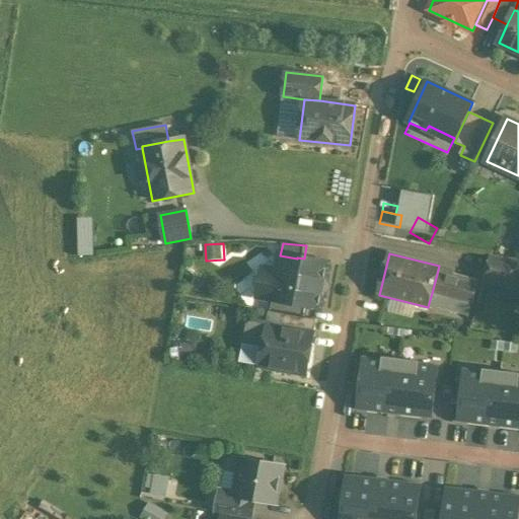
[(304,258),(297,257),(297,258),(280,255),(278,272),(264,269),(263,271),(258,293),(257,297),(272,300),(308,306),(319,308),(328,264),(304,258)]
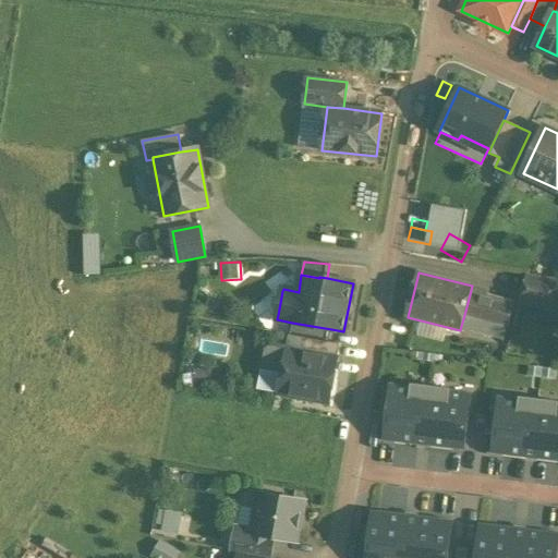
[(557,280),(529,275),(521,303),(550,311),(557,280)]
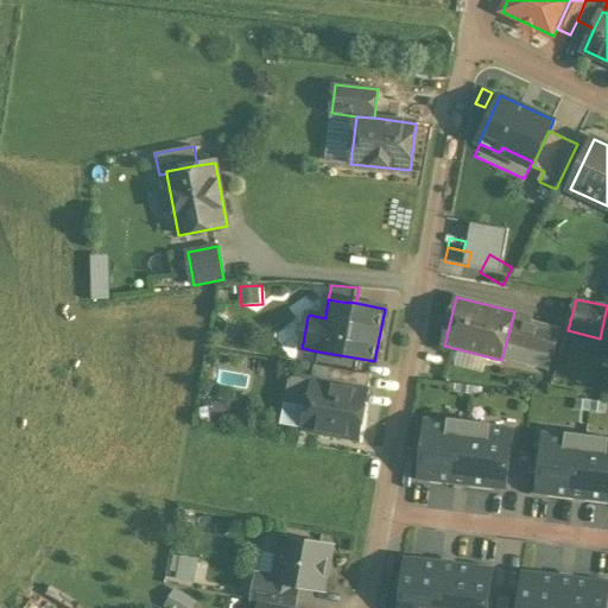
[(512,321),(543,329),(544,320),(514,311),(512,321)]
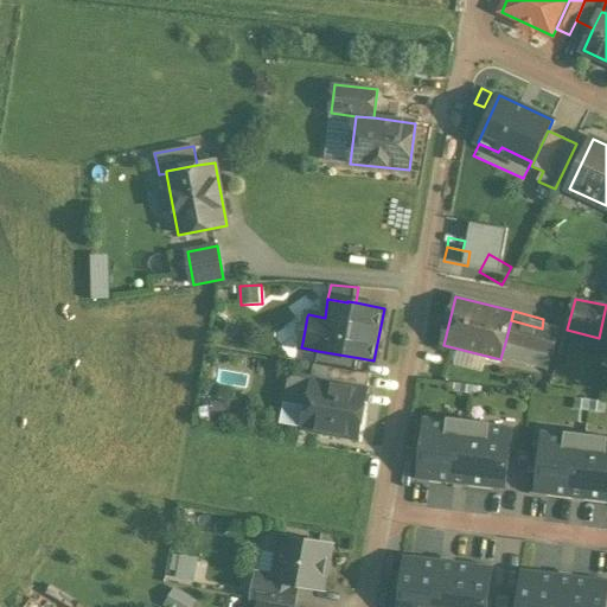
[(302,343),(307,317),(305,317),(292,324),(291,331),(300,342),(302,343)]
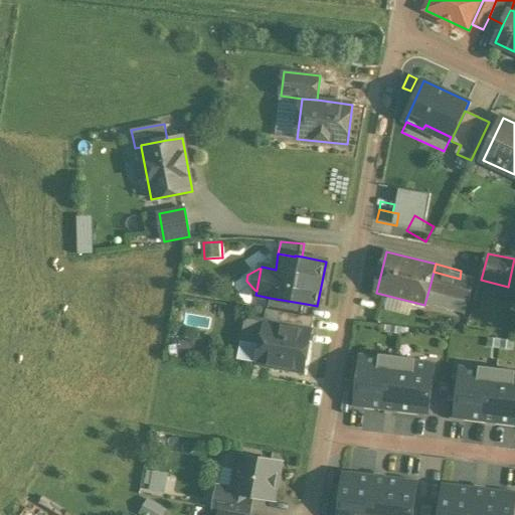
[(460,279),(434,272),(428,291),(455,297),(460,279)]
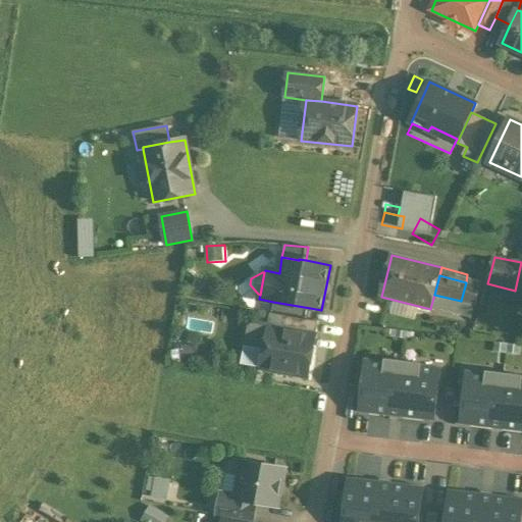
[(479,285),(466,282),(461,301),(474,305),(479,285)]
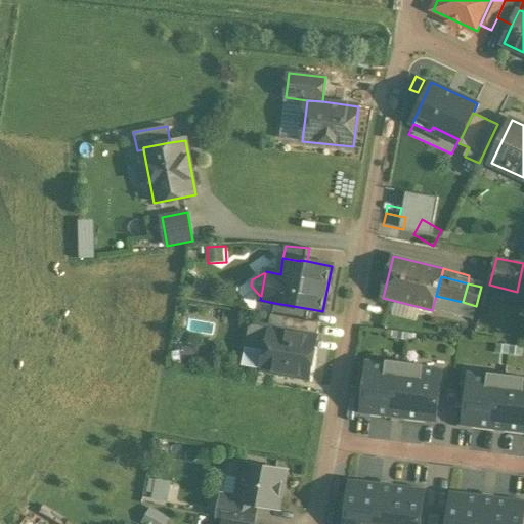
[(474,316),(476,306),(463,302),(436,296),(433,306),(474,316)]
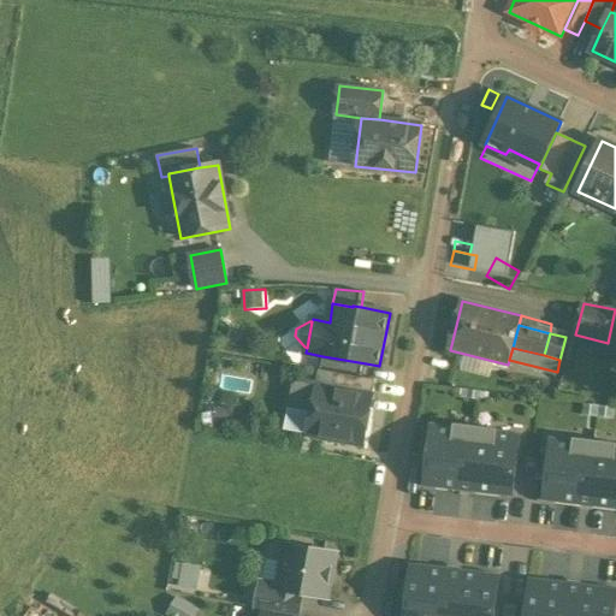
[(366,363),(323,356),(320,369),(333,372),(362,378),(366,363)]
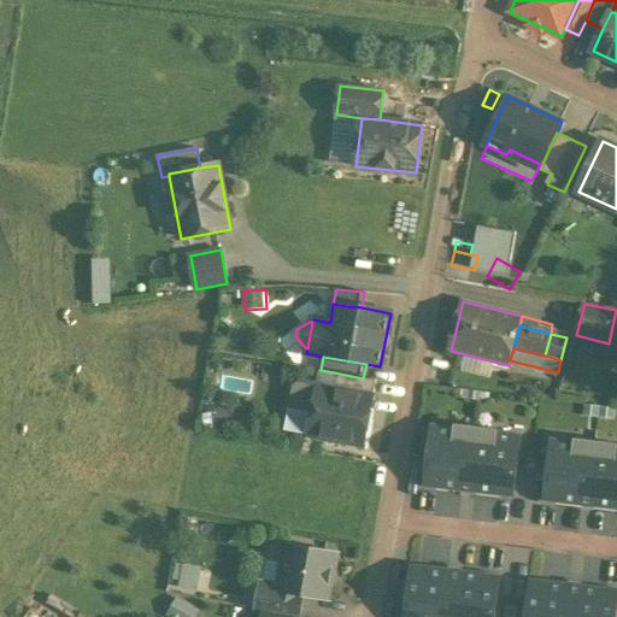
[(363,378),(334,372),(331,387),(375,395),(377,381),(363,378)]
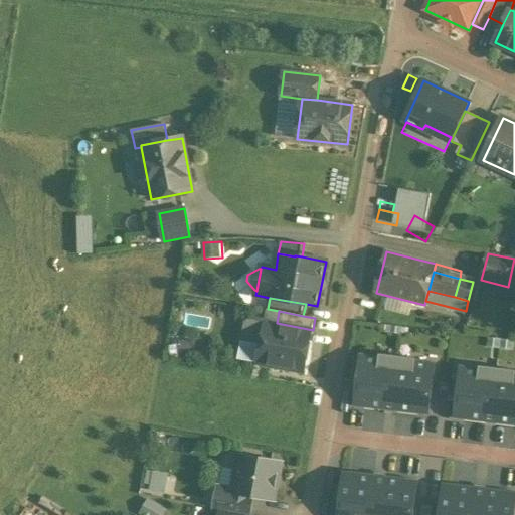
[(277,323),(249,318),(244,322),(237,361),(305,373),(313,330),(277,323)]
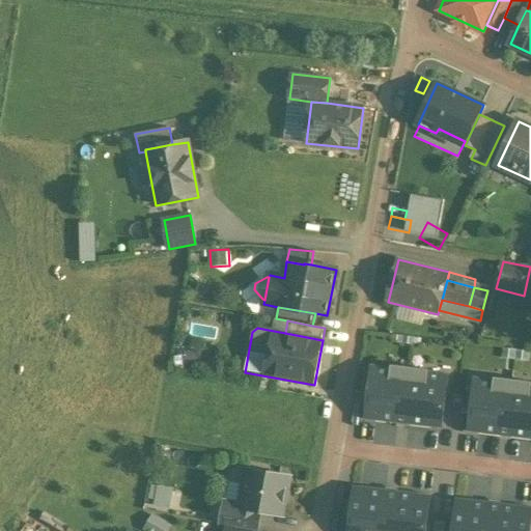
[(200,351),(182,352),(183,371),(201,369),(200,351)]
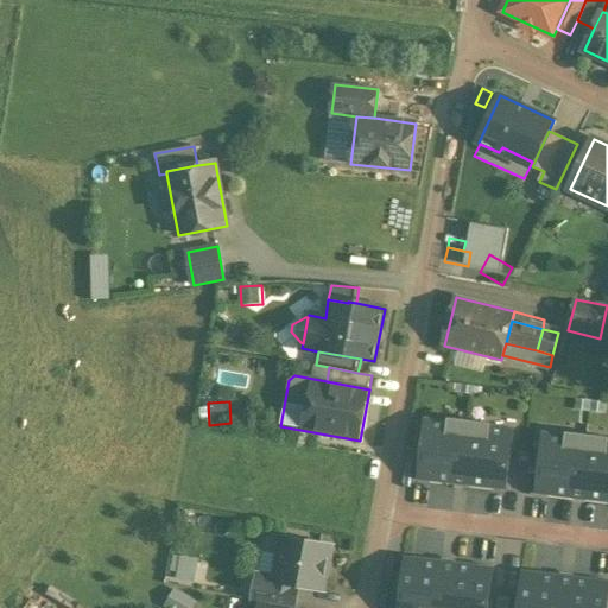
[(450,420),(425,419),(418,480),(507,491),(514,430),(488,425),(488,434),(450,428),(450,420)]
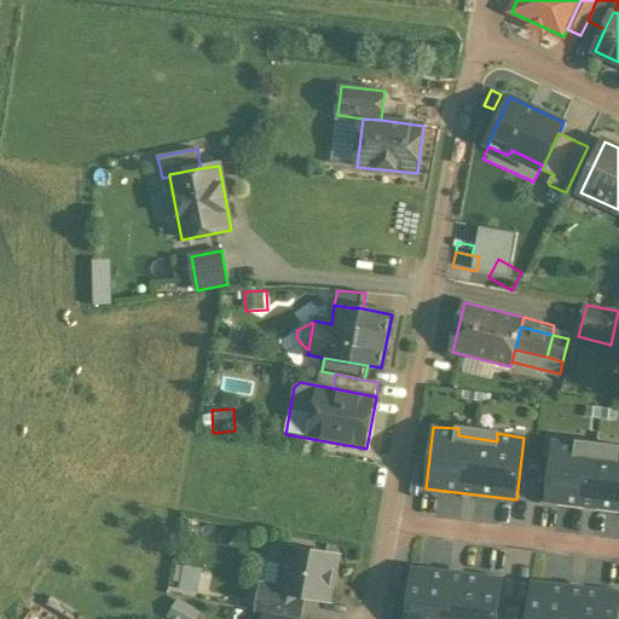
[(578,444),(554,440),(545,503),(618,512),(618,447),(617,449),(615,456),(578,451),(578,444)]
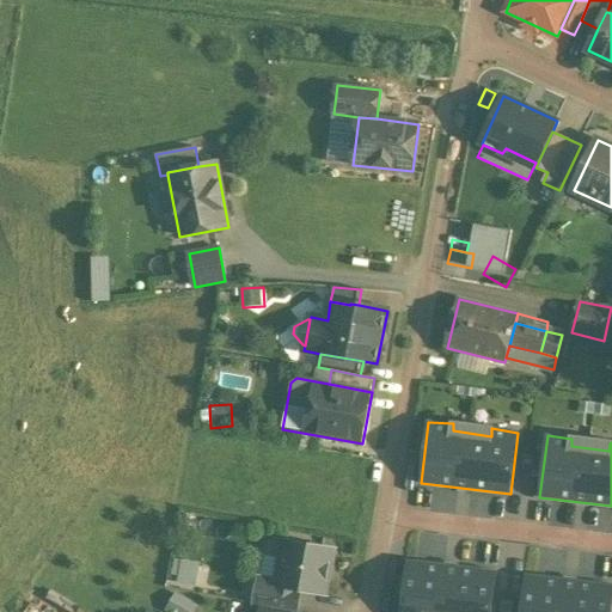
[(334,550),(283,542),(280,563),(282,564),(279,581),(277,586),(301,591),(325,595),(334,550)]
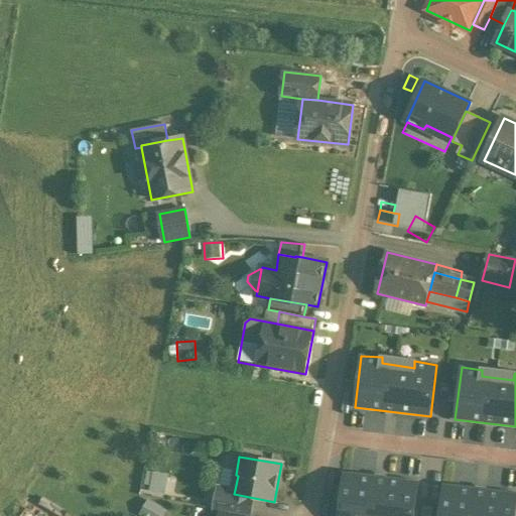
[(167,493),(171,473),(150,469),(146,489),(167,493)]
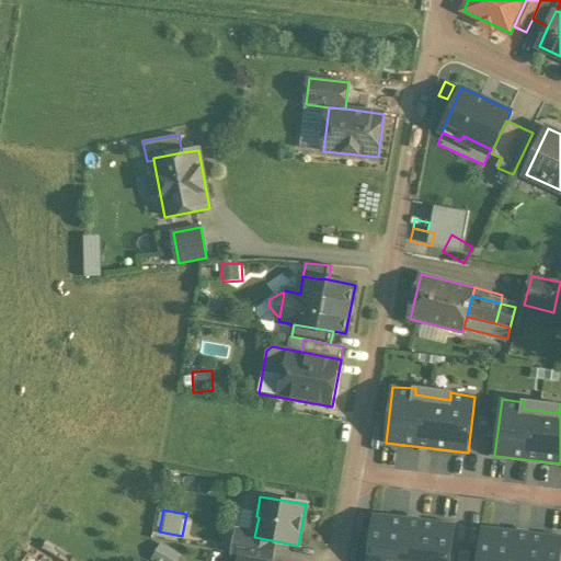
[(450,560),(456,524),(373,514),(367,560),(450,560)]
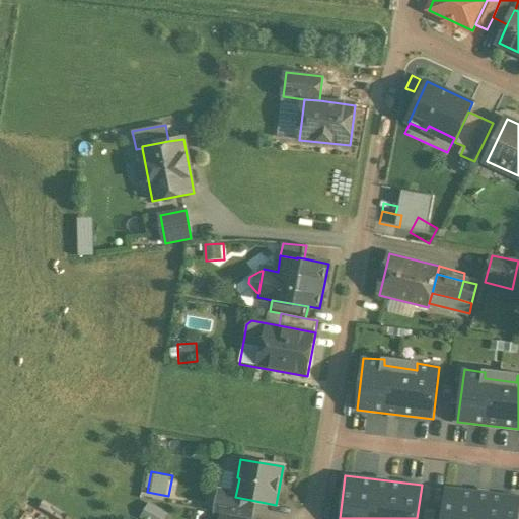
[(518,518),(518,496),(446,488),(441,518),(518,518)]
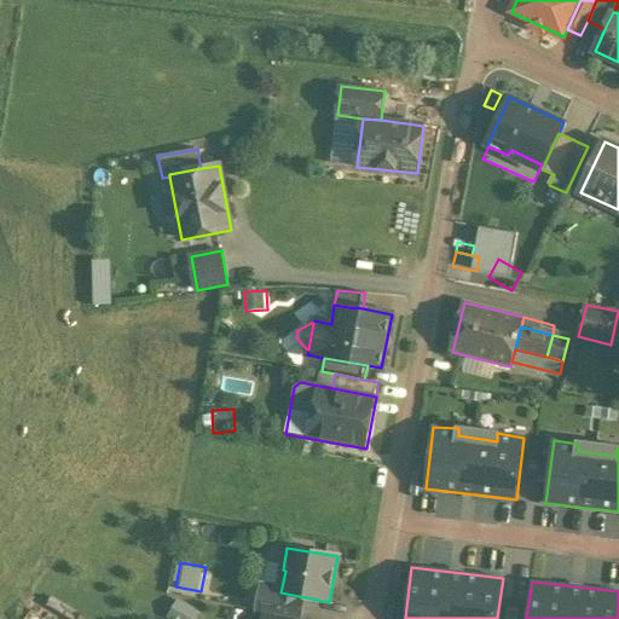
[(305,597),(281,593),(282,588),(262,584),(258,612),(266,613),(301,618),(305,597)]
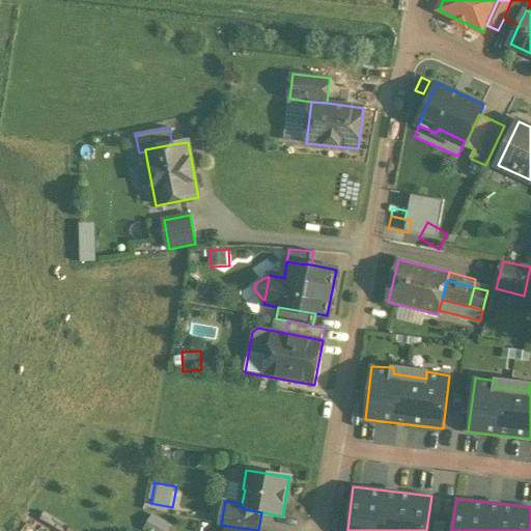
[(151,515),(148,530),(169,530),(171,519),(151,515)]
